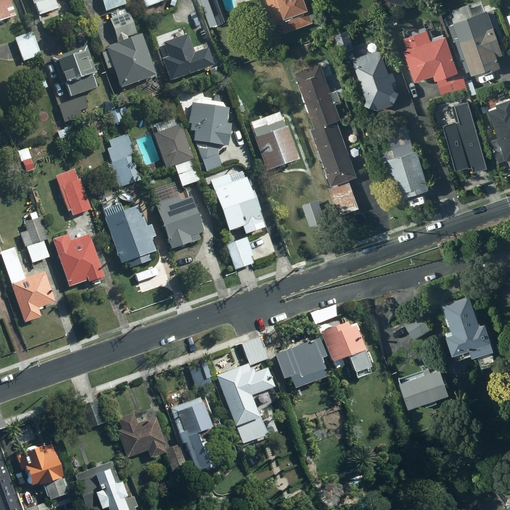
[(18,12),(13,0),(0,0),(0,19),(11,15),(13,18),(17,17),(16,13),(18,12)]
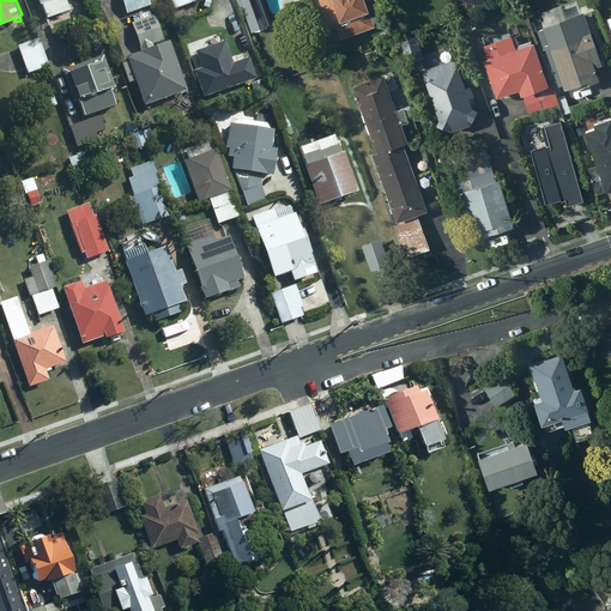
[(40,0),(41,5),(42,4),(47,18),(71,10),(67,0),(40,0)]
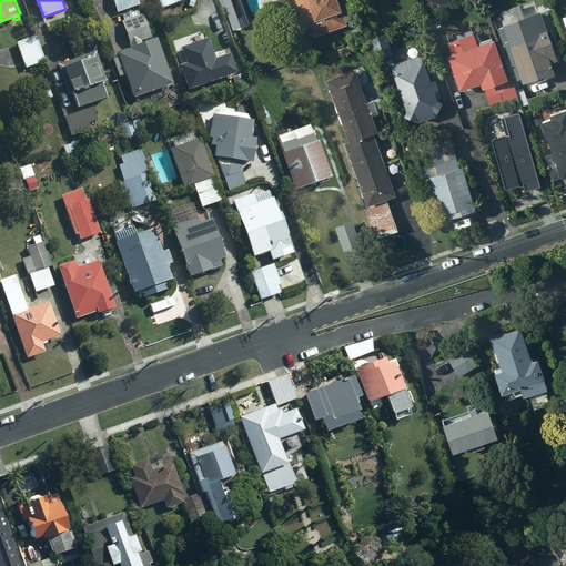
[(141,4),(139,0),(114,0),(118,12),(141,4)]
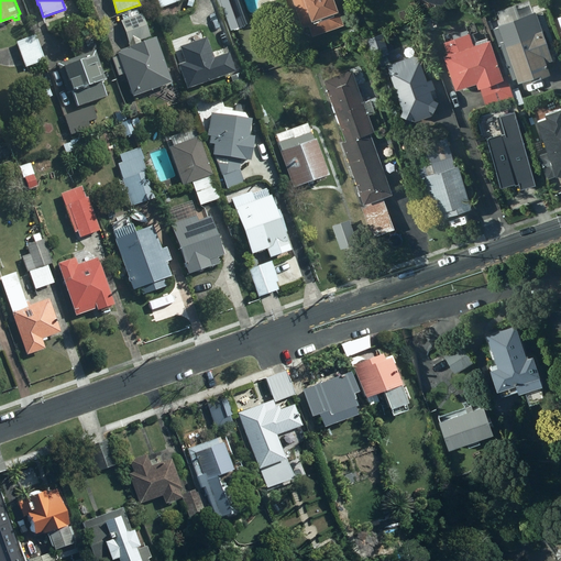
[(249,22),(241,0),(222,0),(232,29),(249,22)]
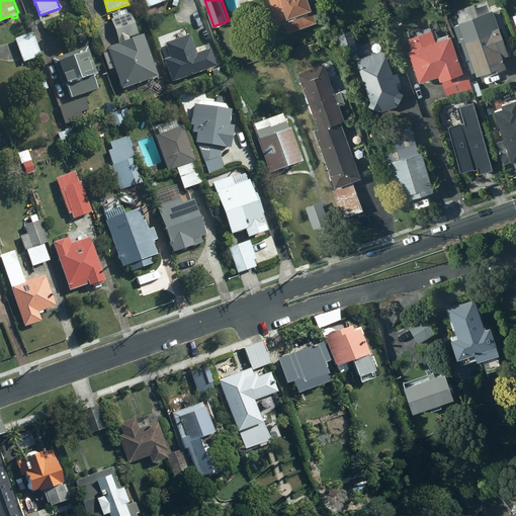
[(271,0),(280,24),(286,22),(289,32),(319,22),(311,0),(271,0)]
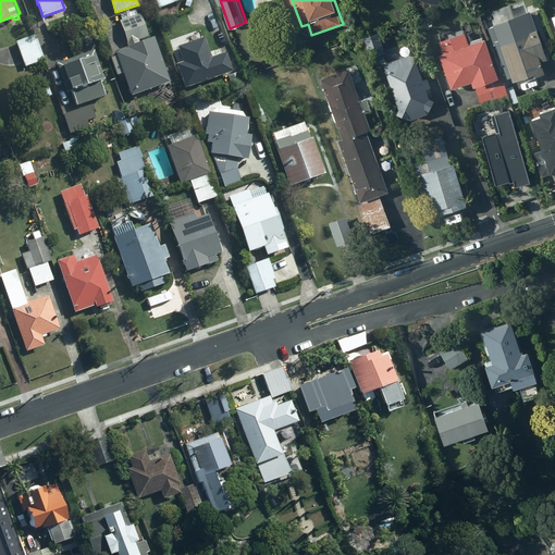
[(550,60),(532,11),(495,24),(502,41),(497,42),(509,77),(514,75),(516,82),(527,77),(528,81),(547,74),(543,62),(550,60)]
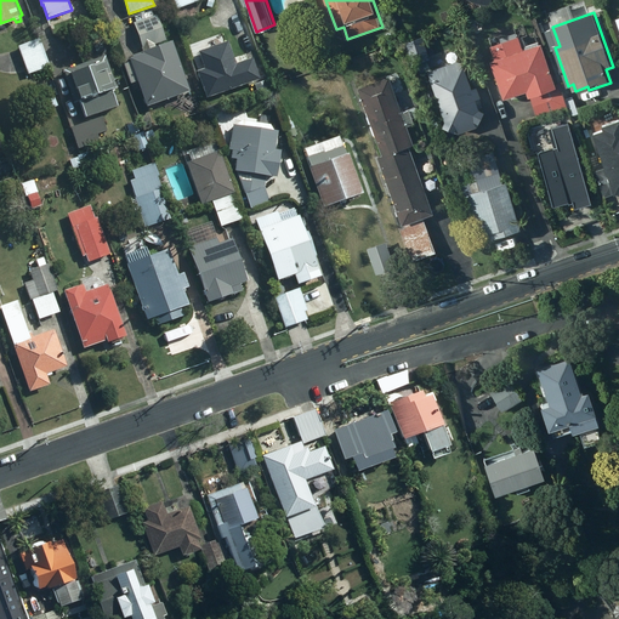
[(191,91),(172,41),(157,47),(155,43),(168,39),(158,13),(135,22),(145,50),(134,55),(134,57),(130,58),(131,61),(124,64),(131,84),(137,80),(147,107),(191,91)]
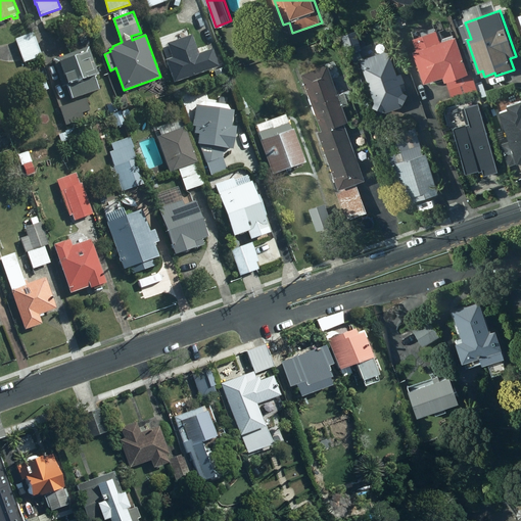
[(336,33),(332,25),(325,28),(328,37),(336,33)]
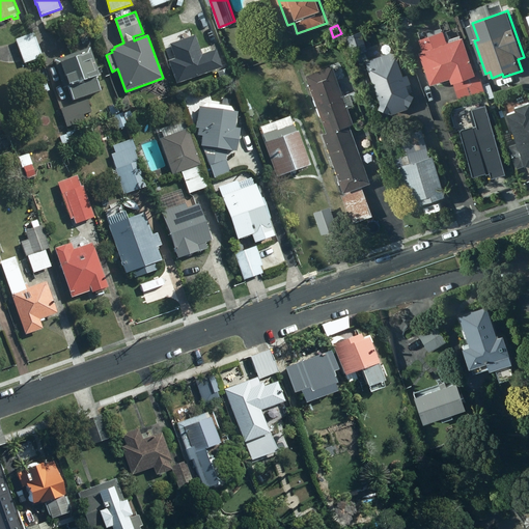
[(424,51),(420,52),(432,86),(452,79),(453,83),(455,83),(462,100),(486,91),(479,70),(475,71),(463,34),(451,38),(448,29),(444,31),(443,27),(428,31),(430,35),(420,39),(424,51)]
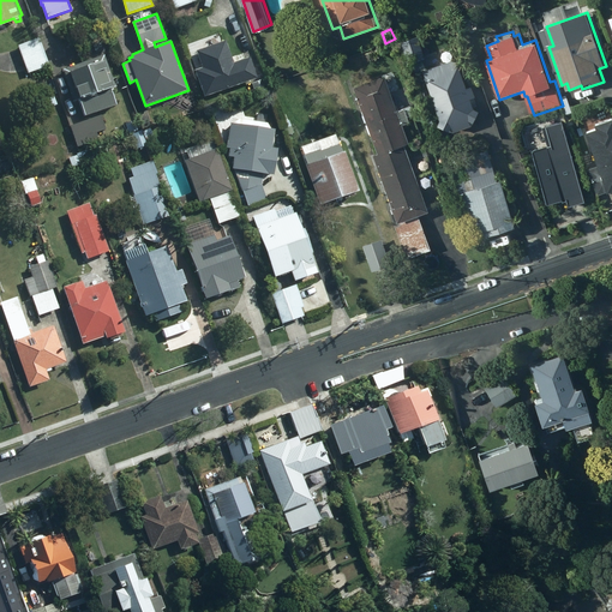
[(420,35),(402,41),(409,64),(427,58),(420,35)]
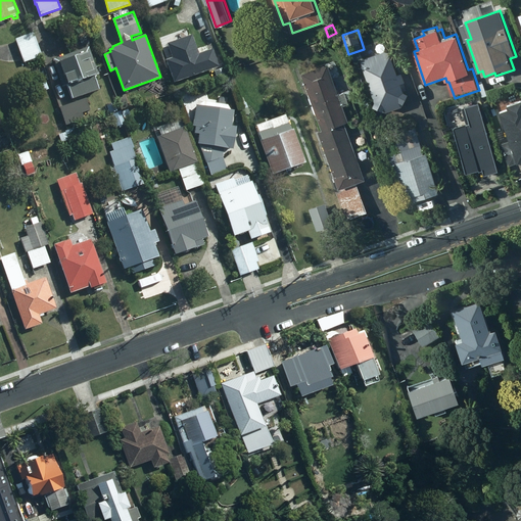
[(43,55),(34,32),(15,38),(25,62),(43,55)]
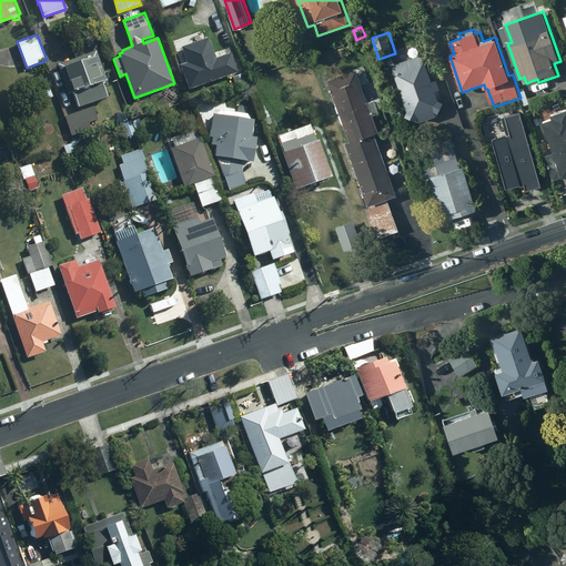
[(180,64),(189,90),(239,72),(232,53),(218,58),(209,37),(181,48),(187,62),(180,64)]
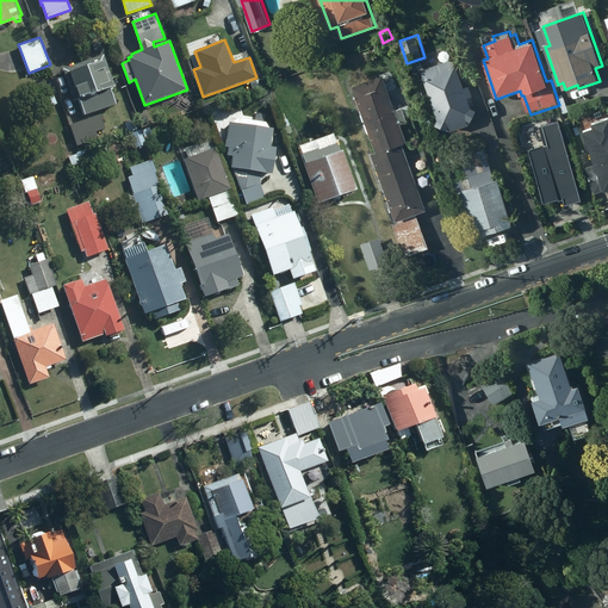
[(116,86),(104,54),(63,68),(74,101),(80,99),(86,115),(116,104),(111,88),(116,86)]
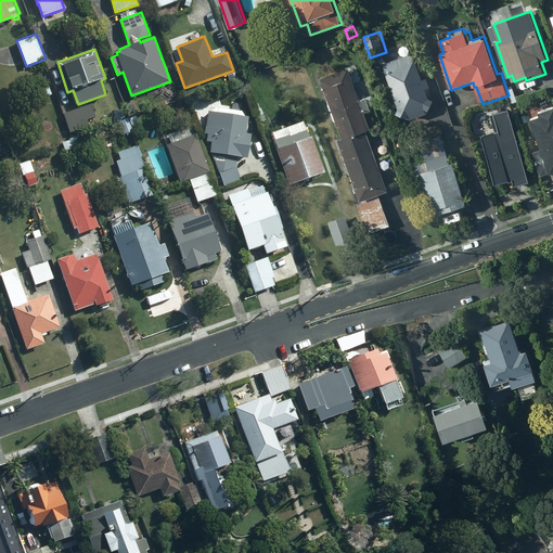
[(412,52),(384,63),(399,108),(397,113),(408,118),(409,114),(411,118),(427,113),(435,100),(429,97),(426,89),(432,87),(427,77),(423,79),(412,52)]
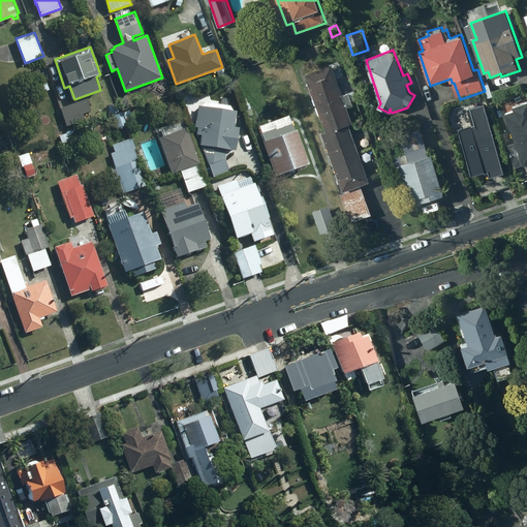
[(307,74),(316,102),(343,92),(333,64),(307,74)]
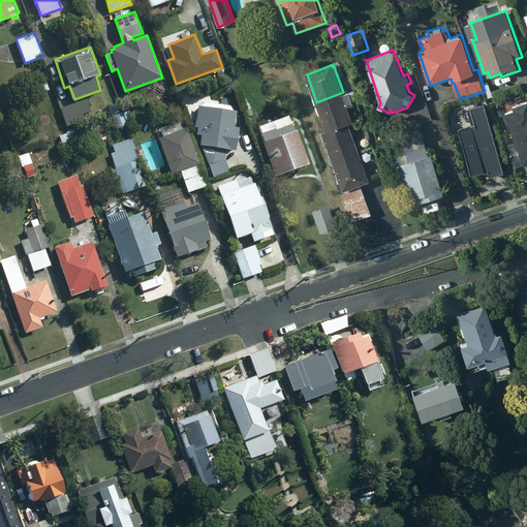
[(51,89),(47,81),(38,84),(41,92),(51,89)]
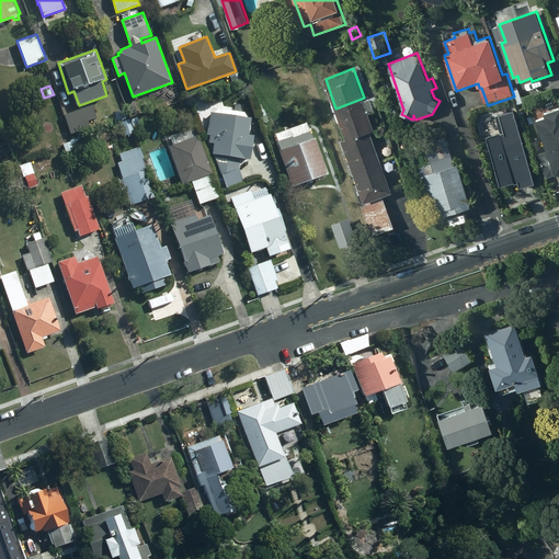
[(376,132),(364,98),(335,109),(348,139),(371,130),(372,133),(376,132)]
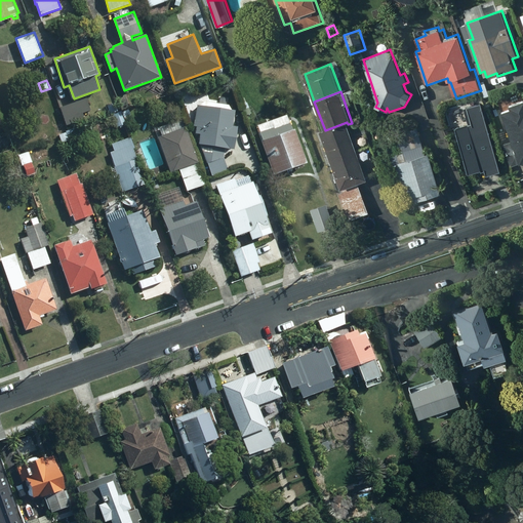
[(90,110),(86,97),(62,107),(68,124),(85,118),(83,112),(90,110)]
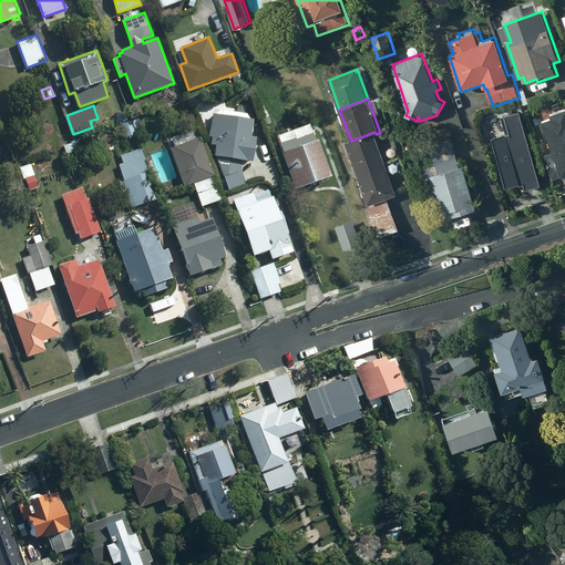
[(402,106),(393,110),(399,127),(408,124),(402,106)]
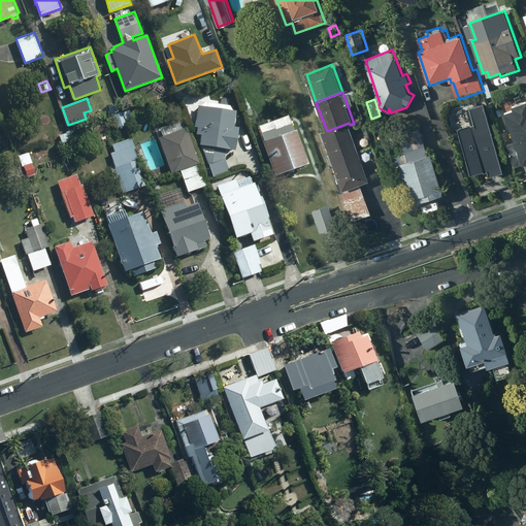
[(132,107),(125,110),(125,109),(122,109),(119,101),(110,104),(113,113),(116,113),(120,125),(129,121),(136,119),(132,107)]
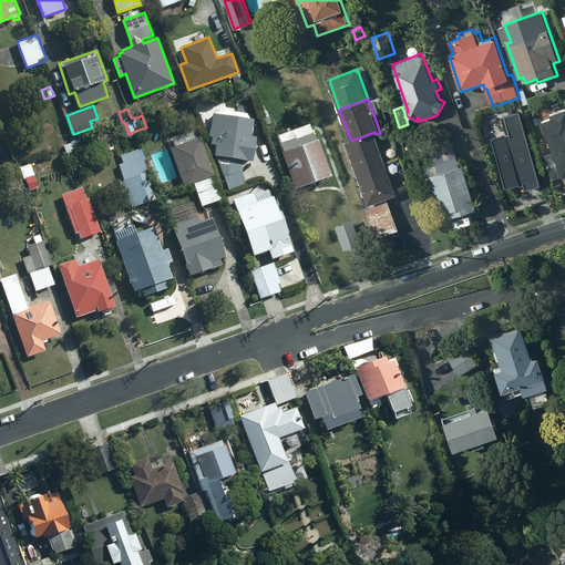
[(217,113),(214,113),(209,136),(213,137),(212,144),(216,145),(215,156),(217,156),(228,187),(247,181),(243,170),(244,161),(253,162),(256,137),(253,136),(254,120),(252,120),(247,113),(223,109),(217,113)]
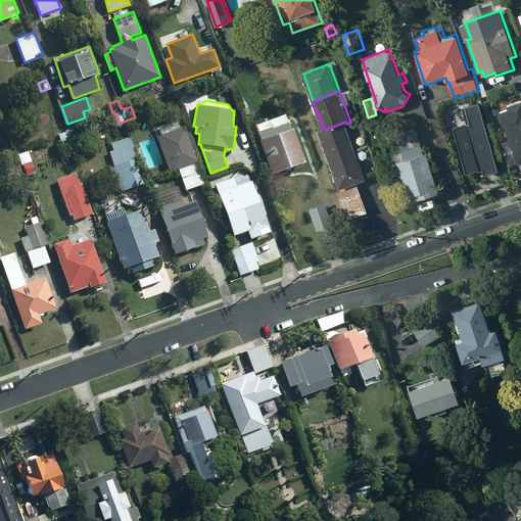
[(520,100),(504,106),(520,154),(520,100)]
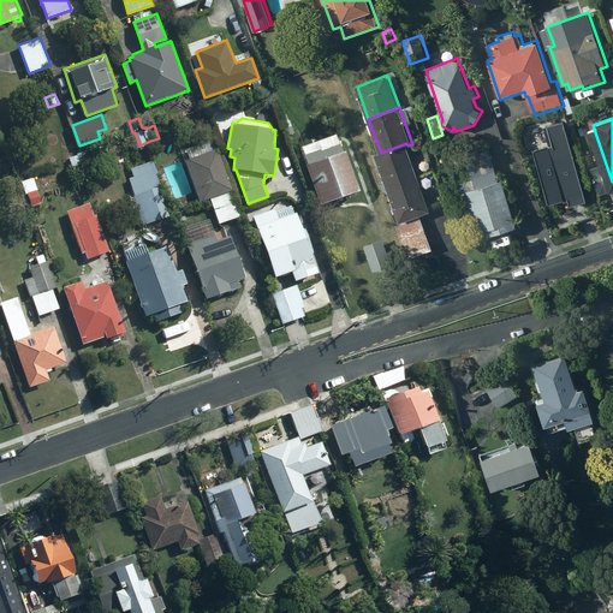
[(588,202),(567,129),(551,134),(554,144),(534,149),(548,201),(559,197),(558,194),(569,191),(572,207),(588,202)]
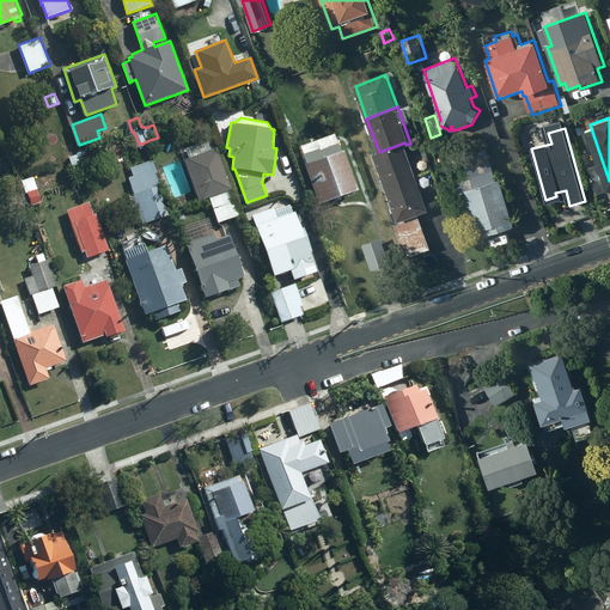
[(438,139),(440,146),(451,142),(449,134),(443,135),(443,138),(438,139)]
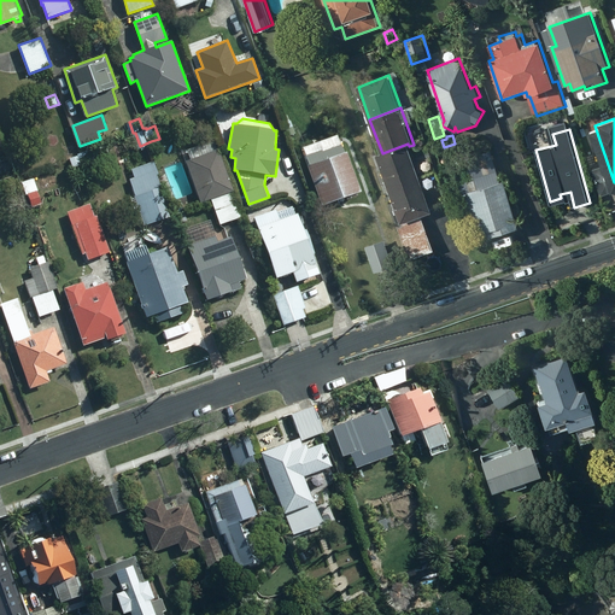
[(191,159),(186,160),(201,203),(214,204),(221,224),(241,217),(233,192),(234,192),(218,150),(211,153),(208,142),(187,148),(191,159)]
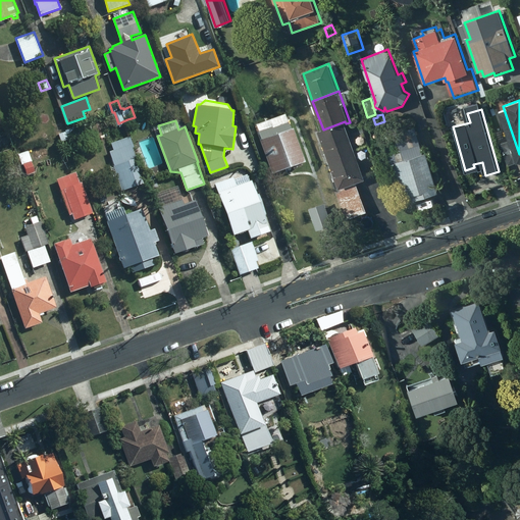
[(262,141),(260,141),(272,174),(305,162),(293,128),(292,130),(290,121),(273,127),(273,125),(259,131),(262,141)]
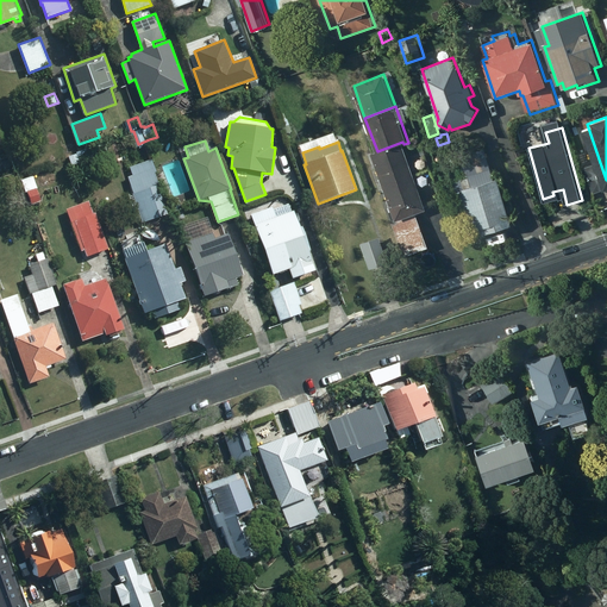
[(371,154),(382,185),(413,173),(404,144),(402,142),(377,151),(371,154)]
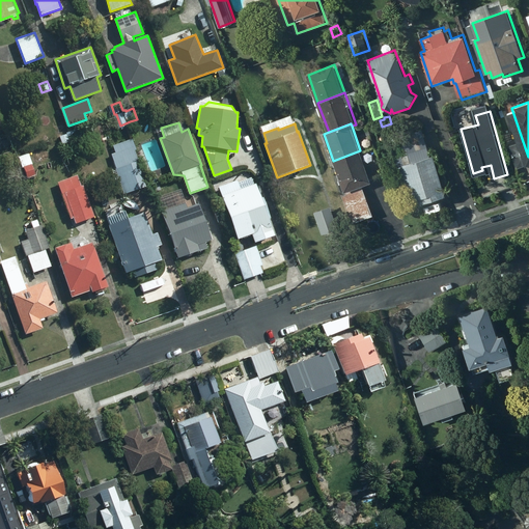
[(447,197),(435,155),(432,156),(423,129),(405,134),(410,151),(396,156),(399,167),(402,166),(413,201),(419,199),(421,204),(447,197)]
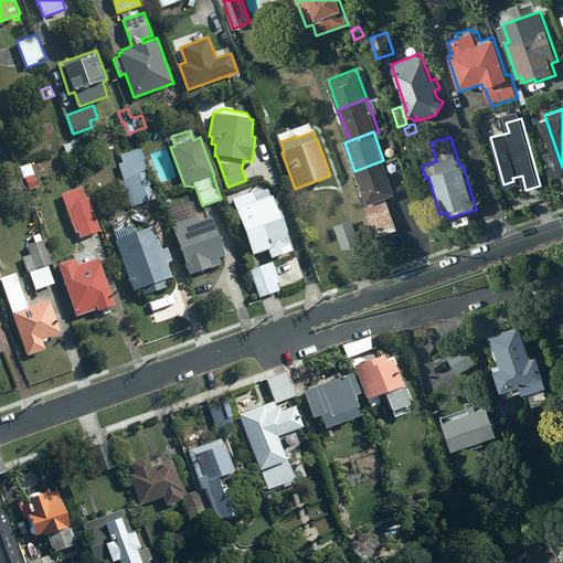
[(124,161),(119,163),(133,205),(157,199),(141,147),(120,153),(124,161)]
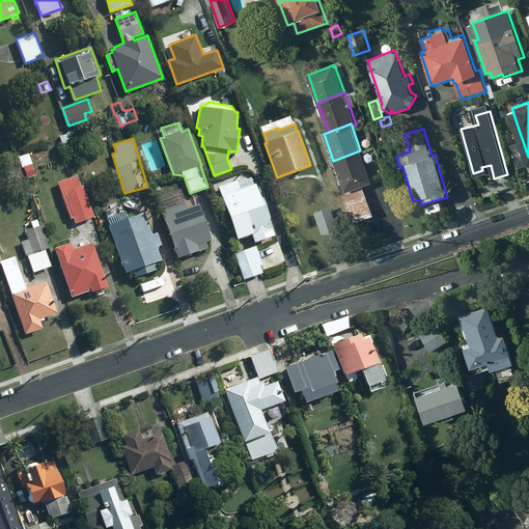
[(345,192),(346,192),(364,186),(371,183),(360,150),(333,161),(345,192)]
